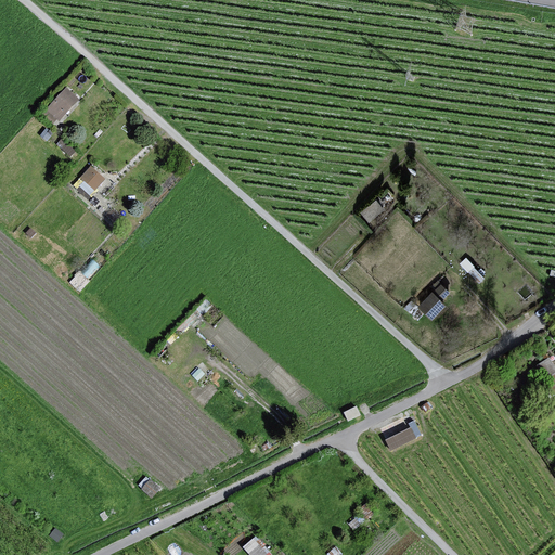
[(78,99),(66,89),(48,108),(60,119),(78,99)]
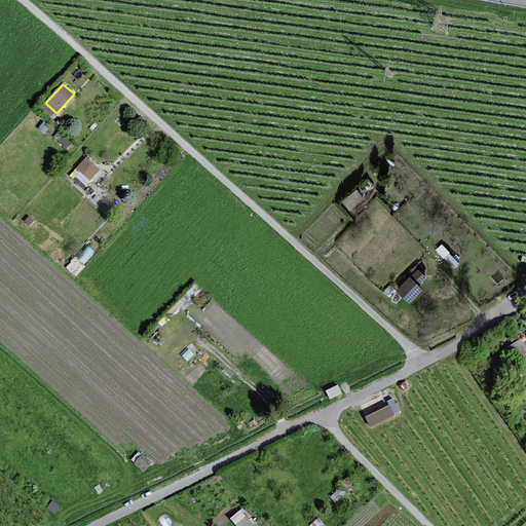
[(70,143),(64,137),(60,141),(67,147),(70,143)]
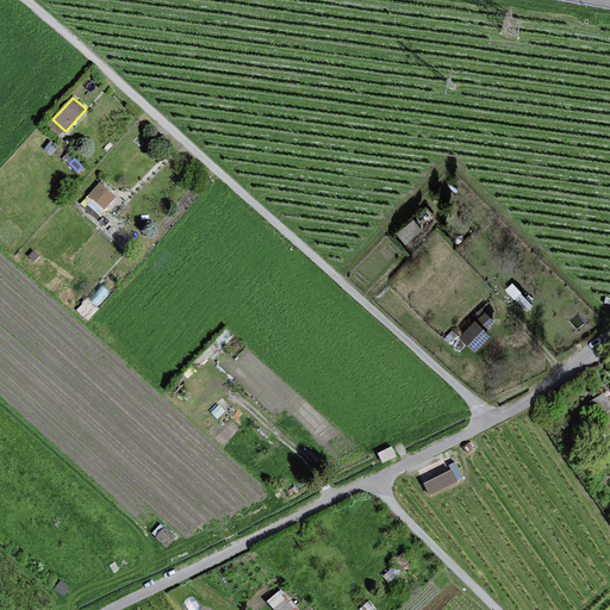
[(114,197),(100,184),(89,194),(105,207),(114,197)]
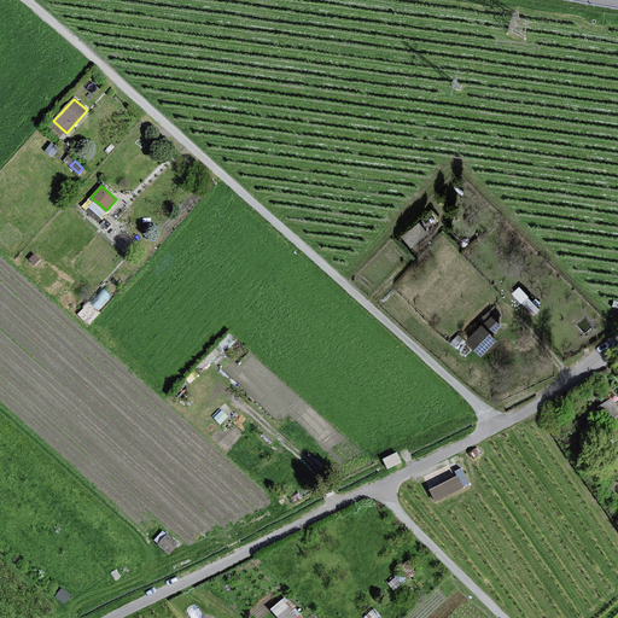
[(104,211),(94,203),(89,207),(99,216),(104,211)]
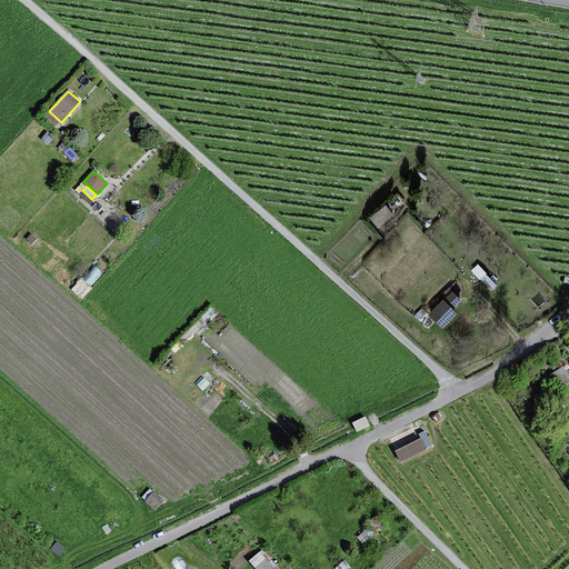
[(392,215),(386,206),(371,219),(378,227),(392,215)]
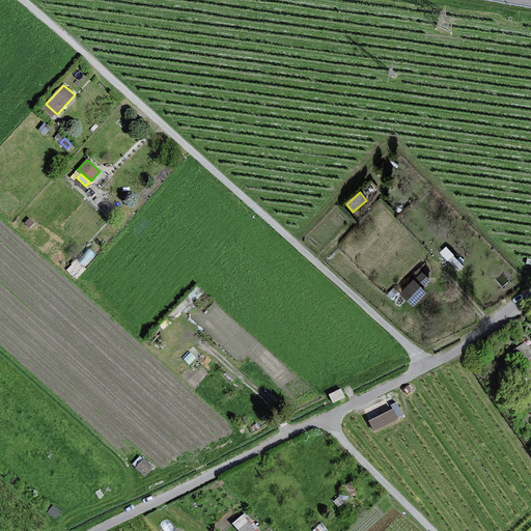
[(458,270),(463,266),(453,256),(454,255),(446,247),(441,252),(447,259),(448,258),(458,270)]
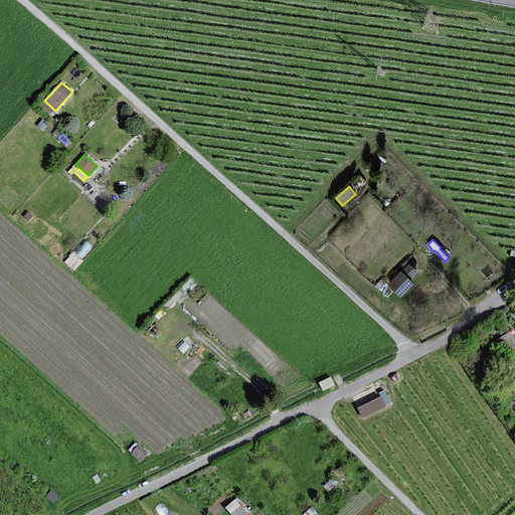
[(417,271),(406,261),(402,265),(405,269),(389,285),(401,297),(413,285),(408,281),(417,271)]
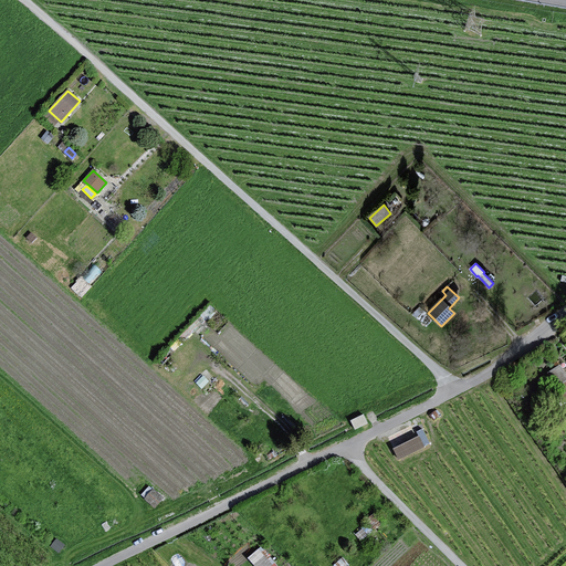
[(352,420),(355,429),(367,422),(364,415),(352,420)]
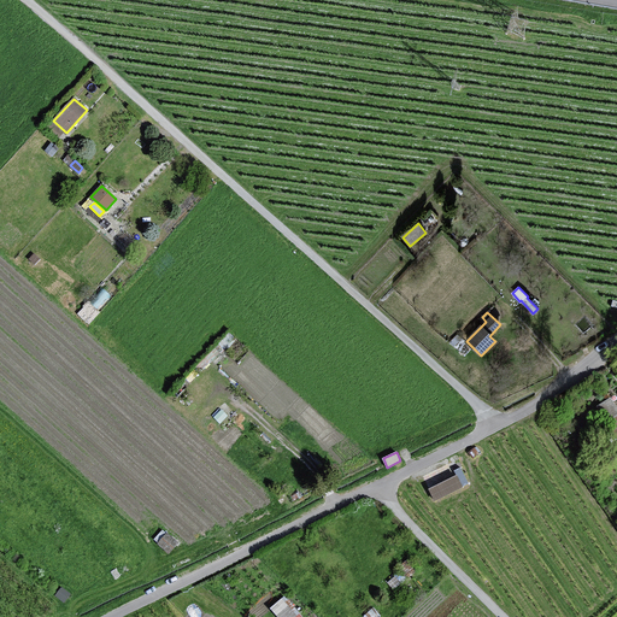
[(457,476),(430,489),(435,499),(462,487),(457,476)]
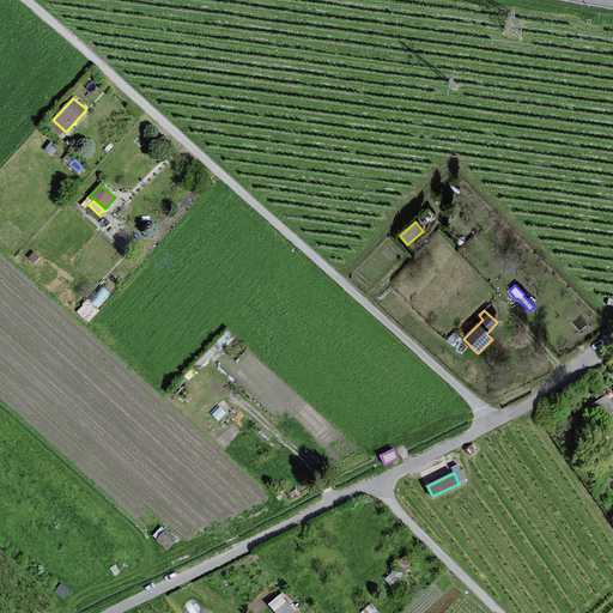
[(176,539),(167,530),(157,540),(168,550),(176,539)]
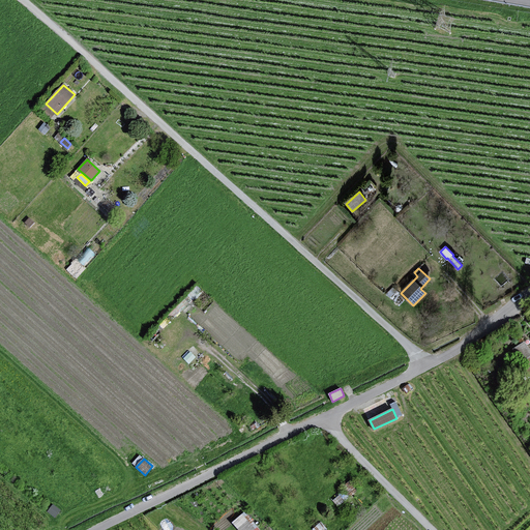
[(357,490),(350,481),(344,487),(350,495),(357,490)]
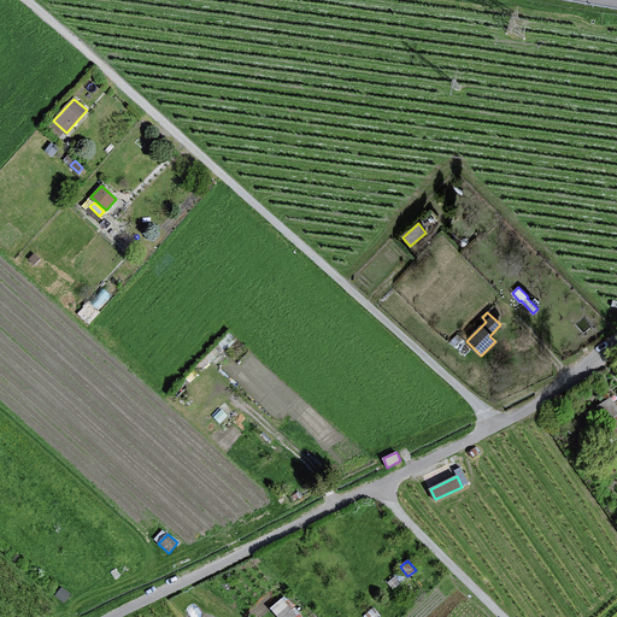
[(69,594),(62,588),(56,595),(64,601),(69,594)]
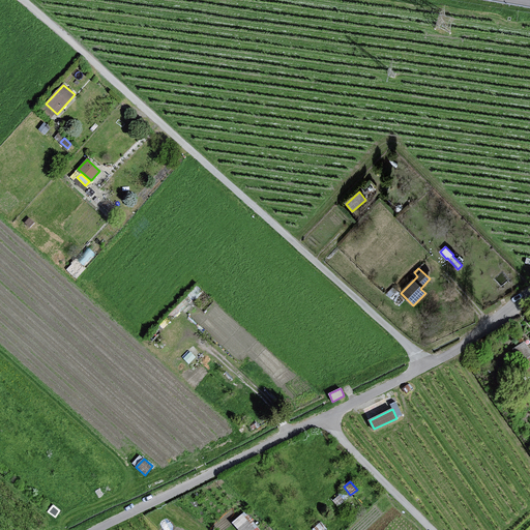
[(259,529),(244,513),(234,523),(239,529),(259,529)]
